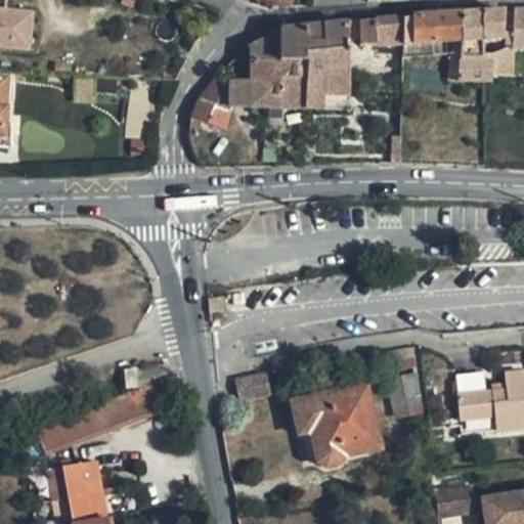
[(293,0),(261,0),(291,9),(293,0)]
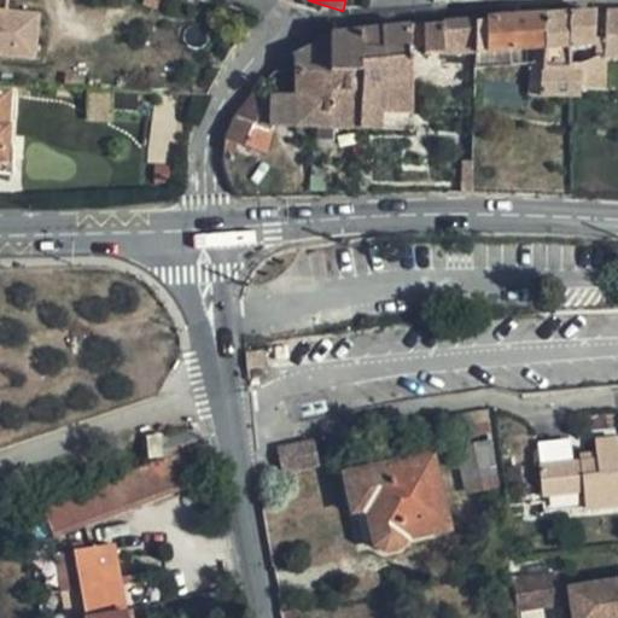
[(617,11),(607,12),(605,58),(617,58),(617,11)]
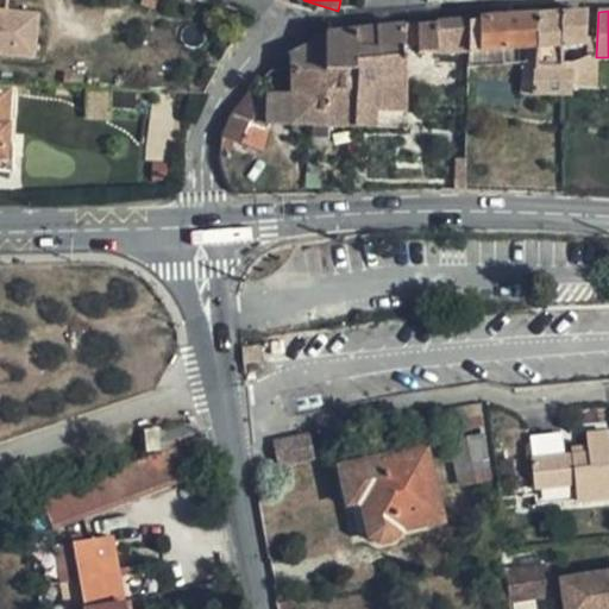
[(586,12),(538,14),(534,67),(532,96),(573,96),(575,61),(563,61),(562,48),(584,45),(586,12)]
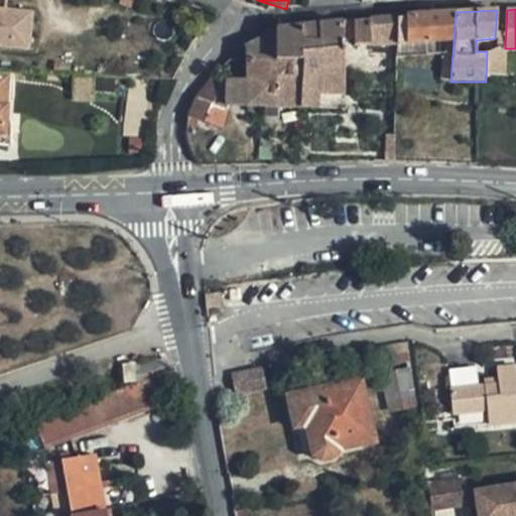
[(456,12),(397,18),(396,42),(396,45),(444,42),(444,55),(453,56),(456,12)]
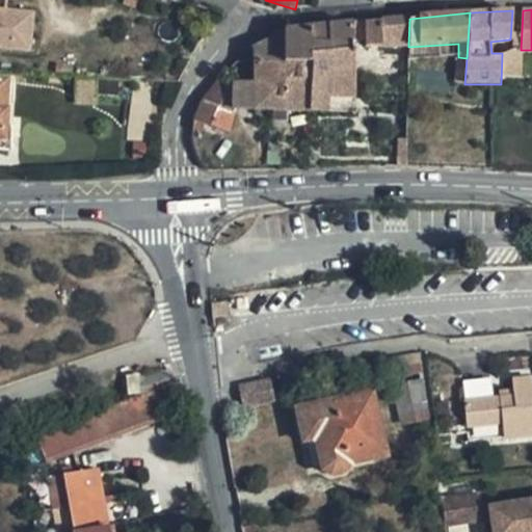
[(365,22),(365,41),(365,47),(408,44),(409,19),(365,22)]
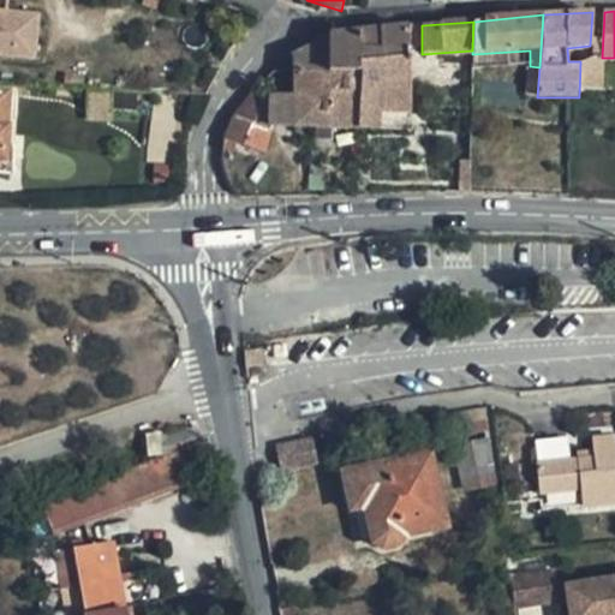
[(408,27),(408,47),(422,47),(422,25),(408,27)]
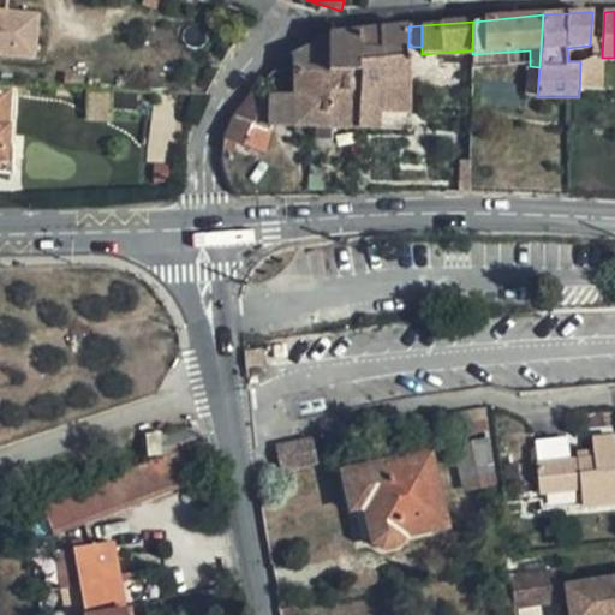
[(359,73),(358,130),(359,130),(411,132),(408,47),(408,27),(330,35),(330,40),(329,73),(359,73)]
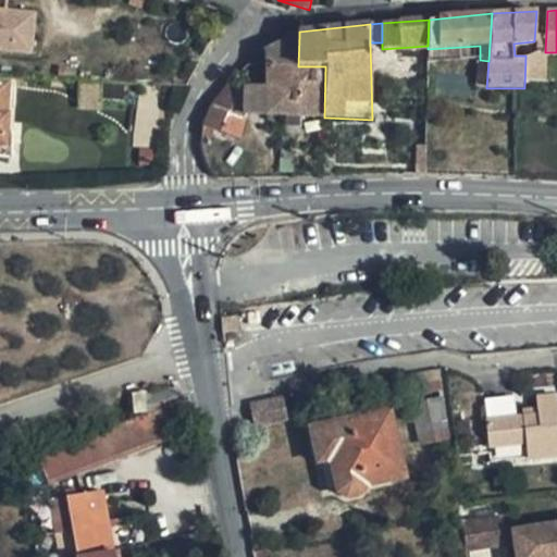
[(300,118),(324,118),(325,66),(298,66),(299,36),(265,52),(270,59),(265,60),(265,88),(265,116),(285,118),(300,118)]
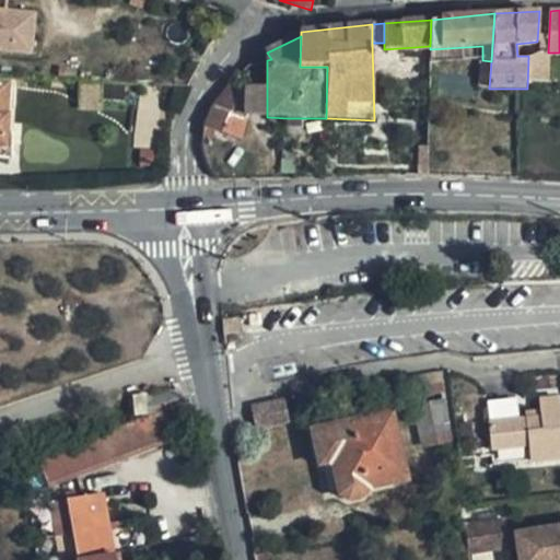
[(482,46),(430,49),(430,63),(480,60),(482,60),(482,46)]
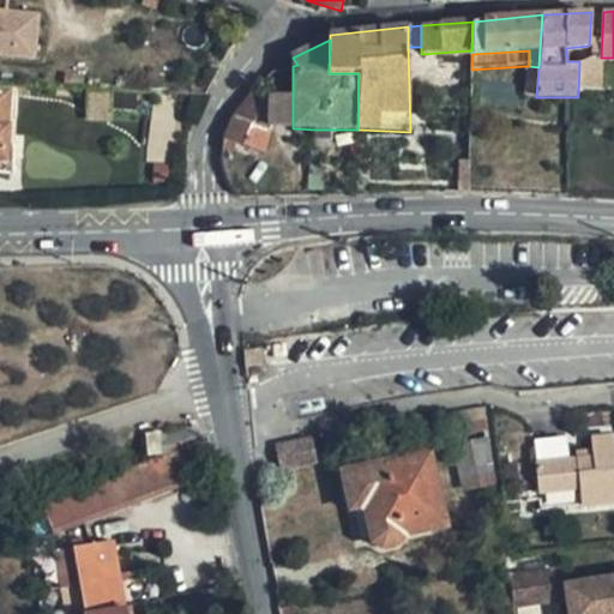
[(536,97),(539,67),(529,66),(527,66),(524,96),(536,97)]
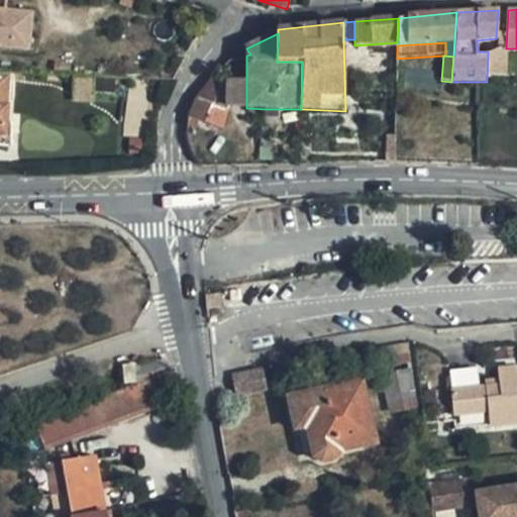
[(189,118),(189,119),(223,130),(225,108),(227,82),(227,81),(218,75),(198,99),(189,118)]
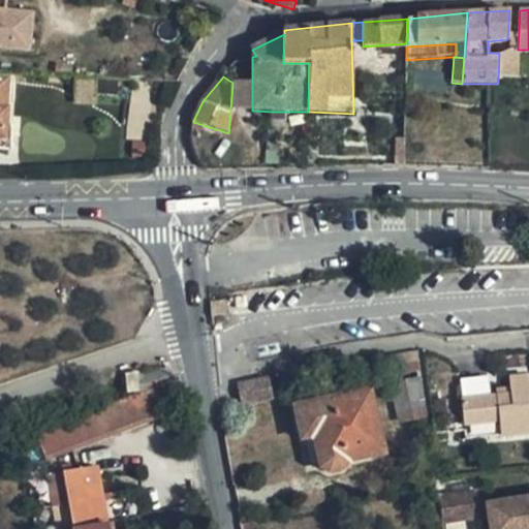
[(95,104),(95,82),(73,81),(73,104),(95,104)]
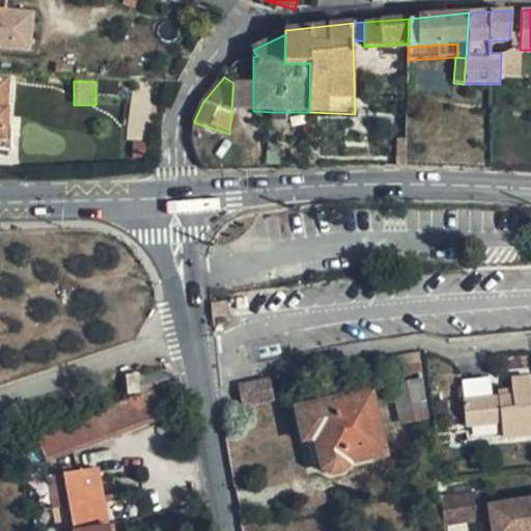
[(231,111),(253,111),(253,84),(233,84),(231,111)]
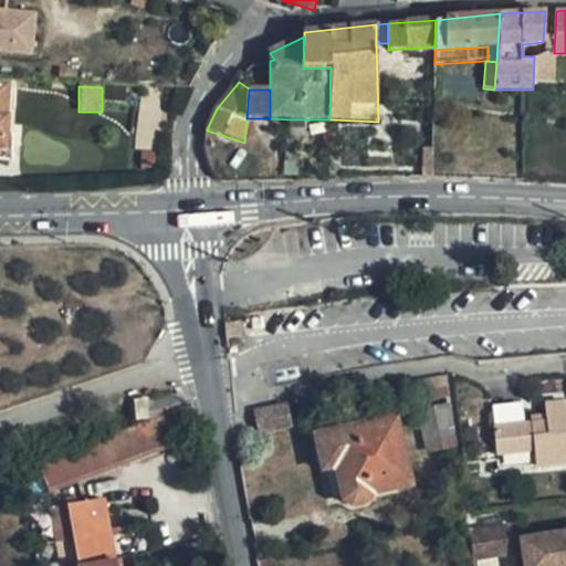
[(169,133),(169,108),(146,107),(145,133),(169,133)]
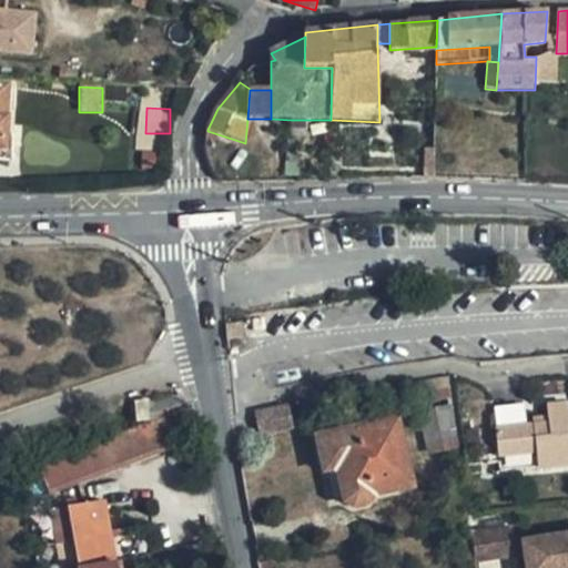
[(305,138),(306,120),(291,120),(290,138),(305,138)]
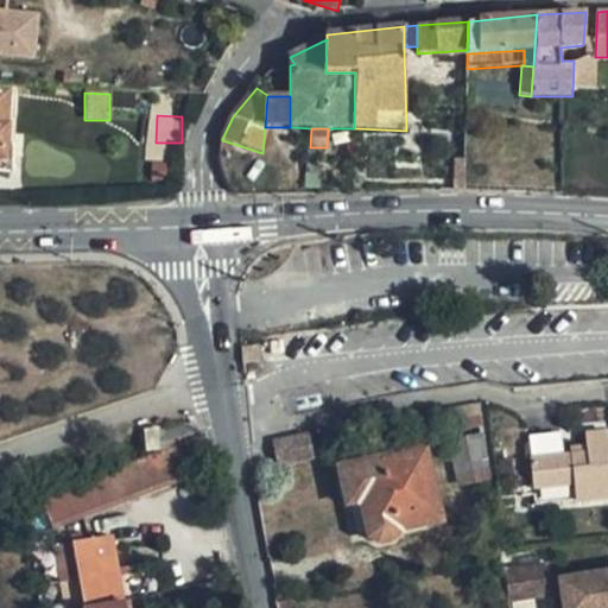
[(451,159),(451,191),(464,192),(466,159),(451,159)]
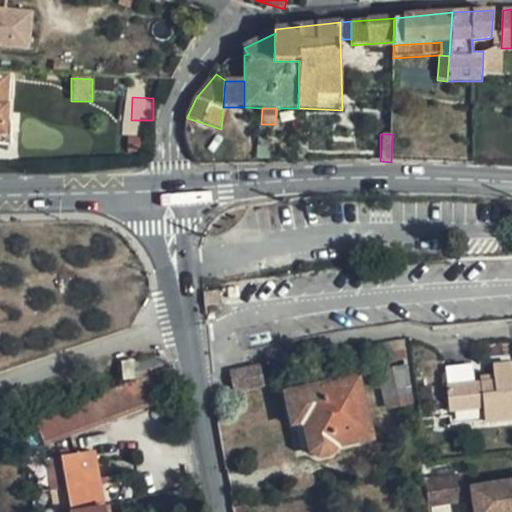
[(218,305),(217,290),(203,292),(203,305),(218,305)]
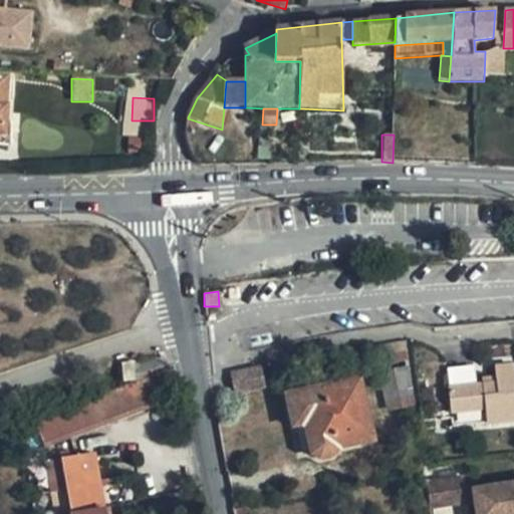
[(410,371),(405,339),(343,349),(346,364),(376,360),(379,375),(410,371)]
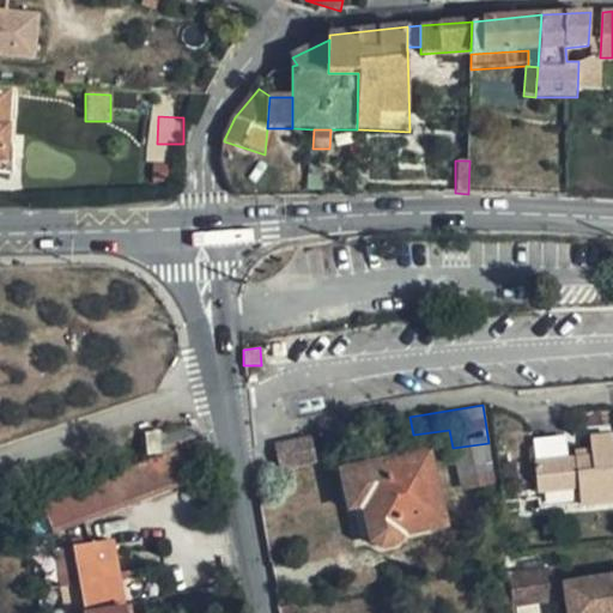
[(560,444),(559,426),(530,429),(532,445),(560,444)]
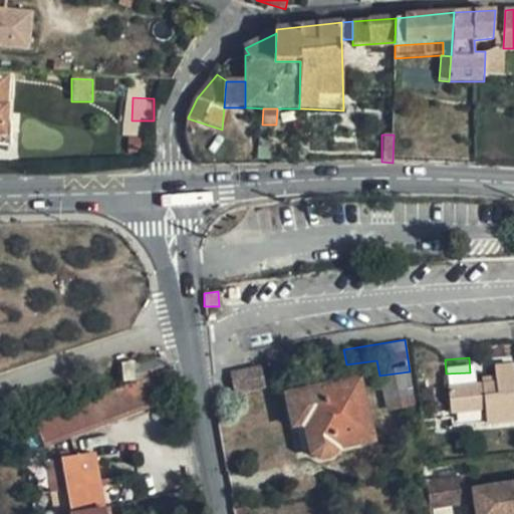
[(147,377),(146,360),(118,363),(119,370),(120,379),(147,377)]
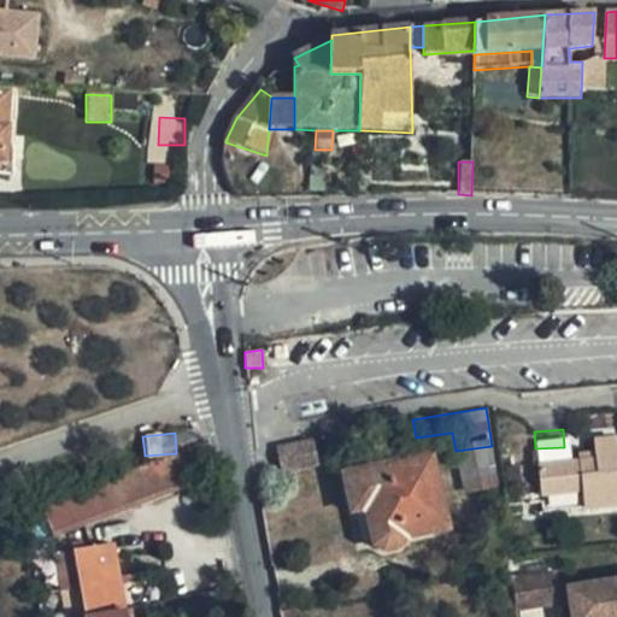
[(616,504),(616,453),(616,439),(593,441),(594,460),(538,466),(540,498),(580,494),(581,507),(616,504)]
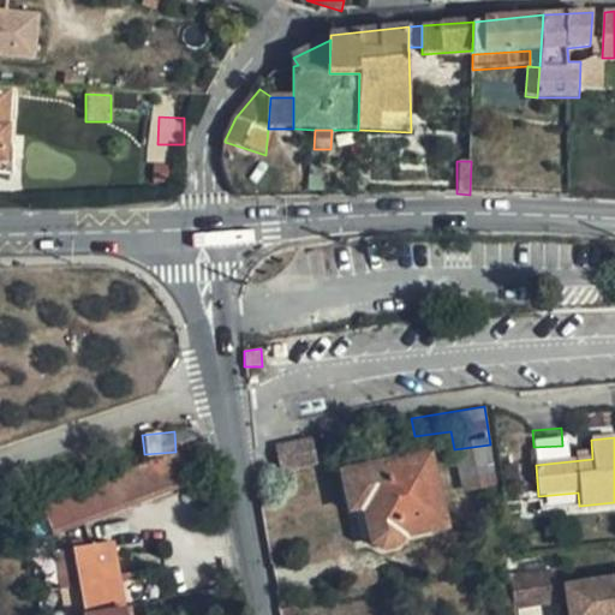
[(309,440),(273,447),(279,473),(315,466),(309,440)]
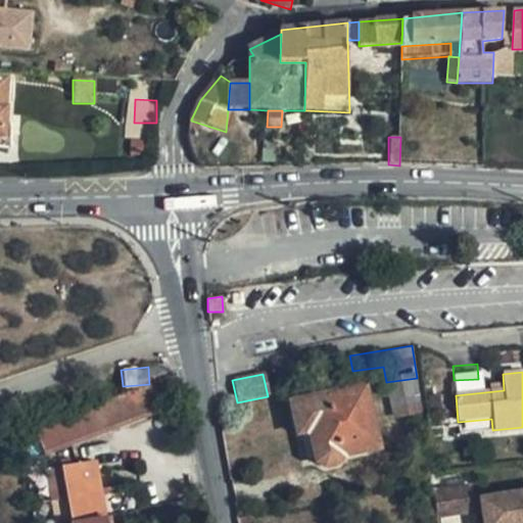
[(393,419),(422,415),(417,378),(386,382),(393,419)]
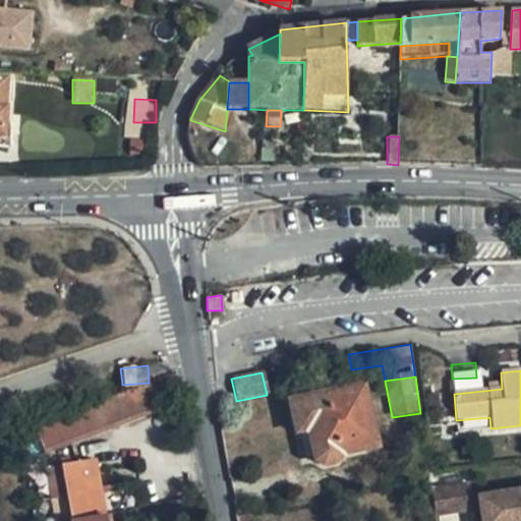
[(162,385),(161,388),(161,390),(161,392),(162,393),(164,396),(167,397),(169,397),(170,397),(173,396),(175,394),(176,392),(177,389),(176,385),(175,384),(173,383),(170,381),(168,381),(165,382),(163,384),(162,385)]
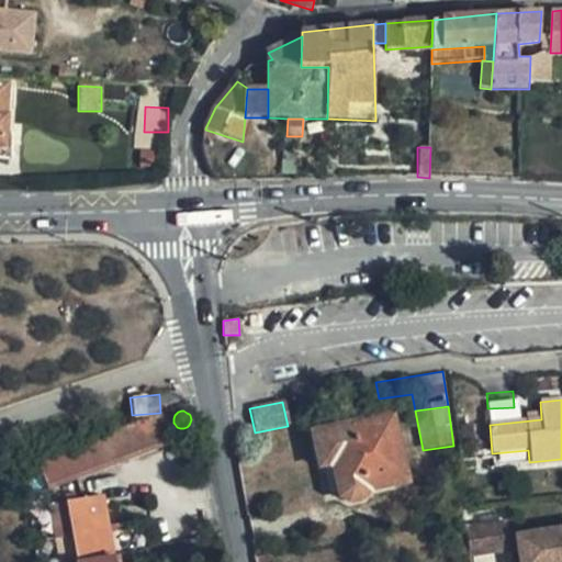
[(176,437),(167,413),(133,426),(38,461),(47,485),(176,437)]
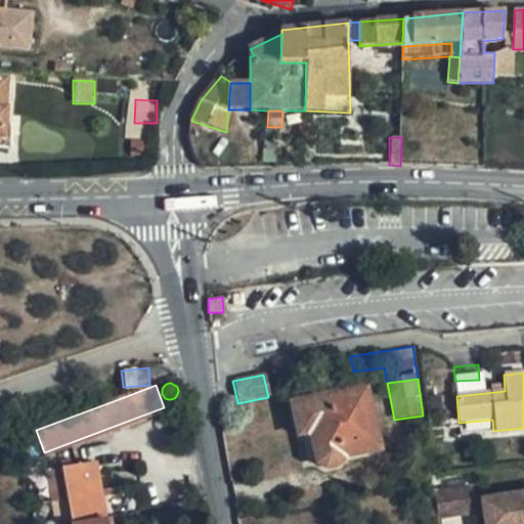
[(292,403),(299,436),(309,434),(316,465),(323,469),(340,466),(345,457),(378,450),(364,387),(292,403)]
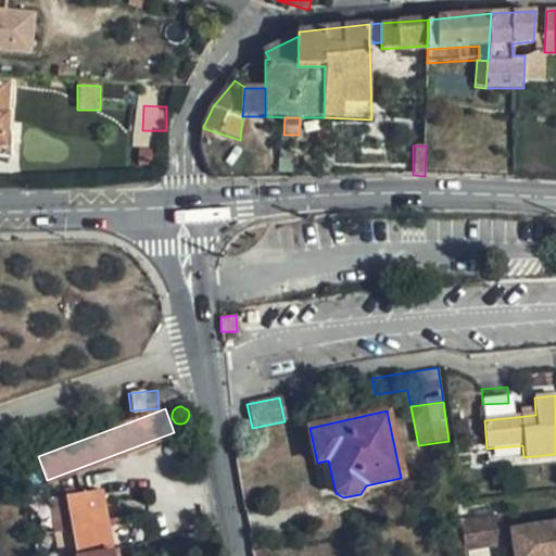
[(58,555),(83,555),(111,551),(101,493),(67,498),(76,553),(58,555)]
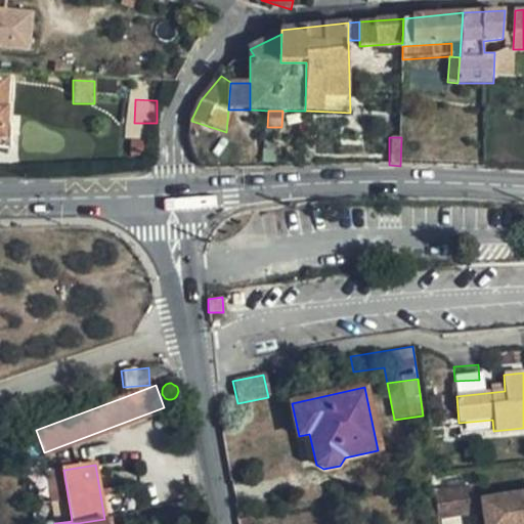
[(434,491),(439,519),(483,512),(481,498),(472,499),(469,486),(434,491)]
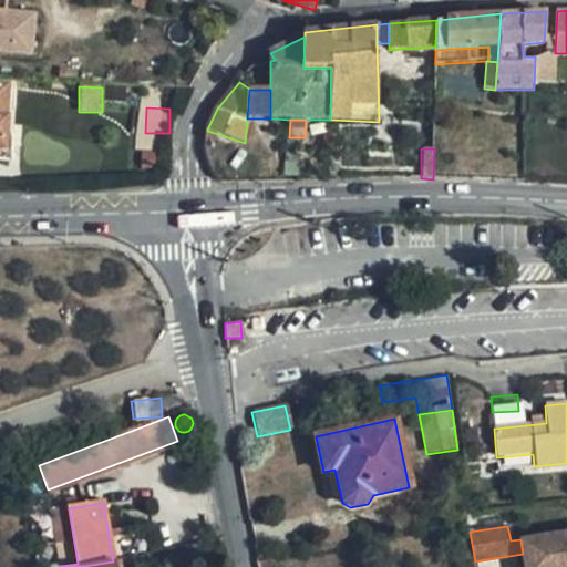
[(566,566),(566,532),(521,539),(523,554),(525,566),(566,566)]
